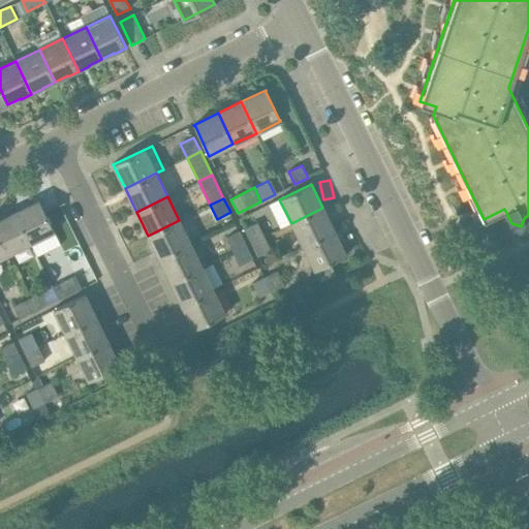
[(39,200),(14,213),(30,244),(55,231),(54,230),(39,203),(40,203),(39,200)]
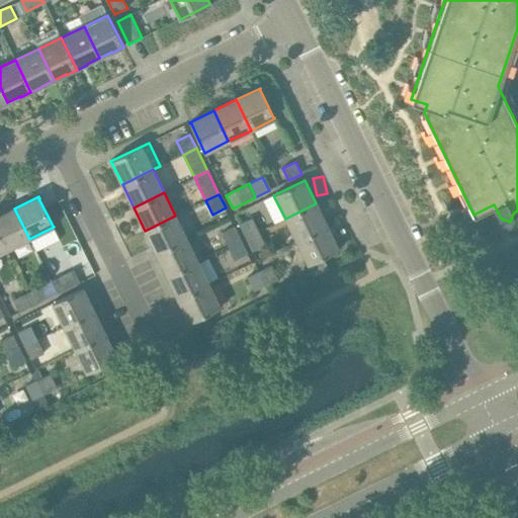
[(327,226),(316,203),(285,219),(296,241),(327,226)]
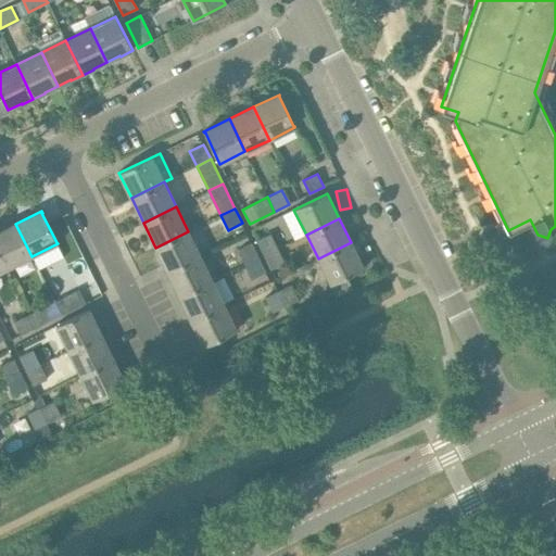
[(32,256),(15,224),(0,230),(0,254),(7,268),(32,256)]
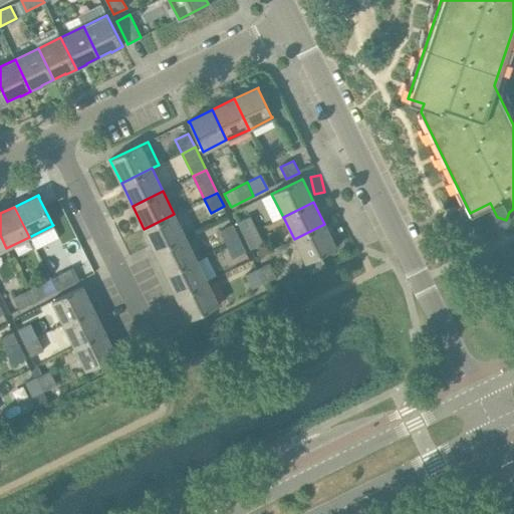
[(155,251),(185,237),(174,214),(144,229),(155,251)]
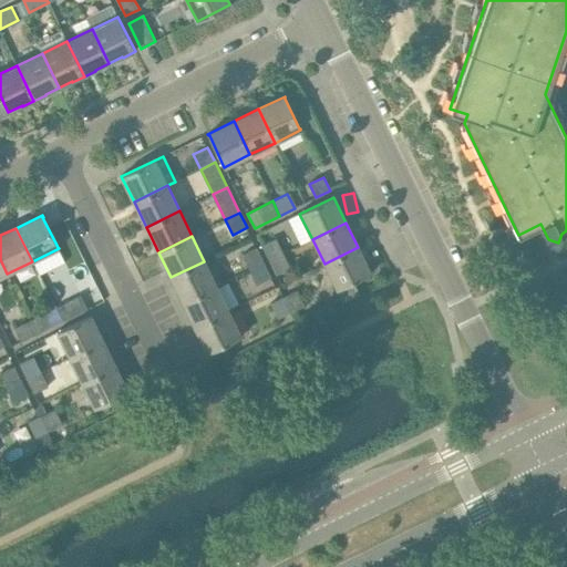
[(261,245),(269,260),(284,253),(276,238),(261,245)]
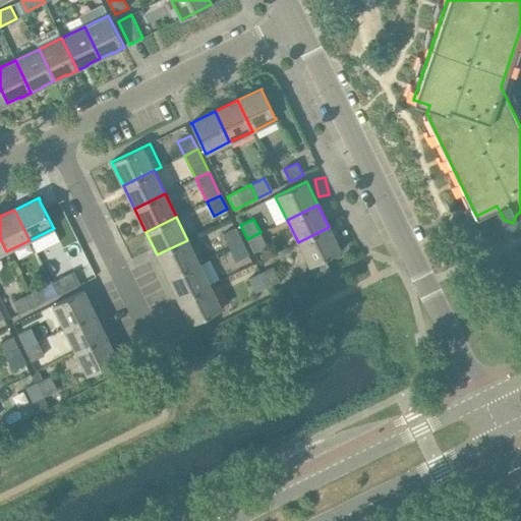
[(222,234),(229,248),(242,241),(236,227),(222,234)]
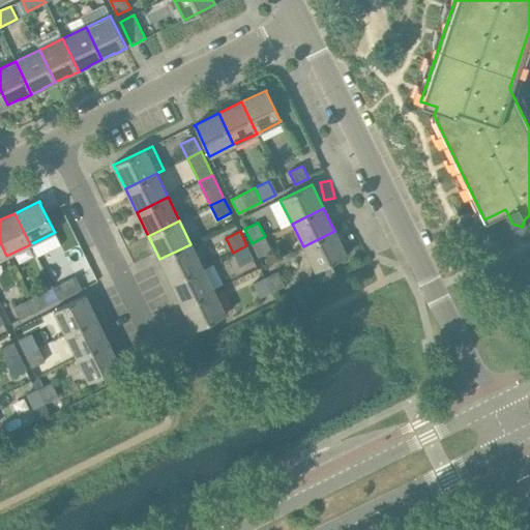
[(347,256),(334,231),(303,246),(321,282),(335,274),(330,263),(345,256),(347,256)]
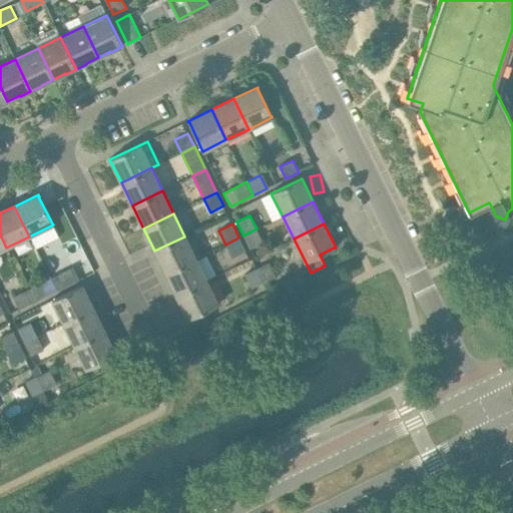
[(257,228),(243,235),(250,249),(264,242),(257,228)]
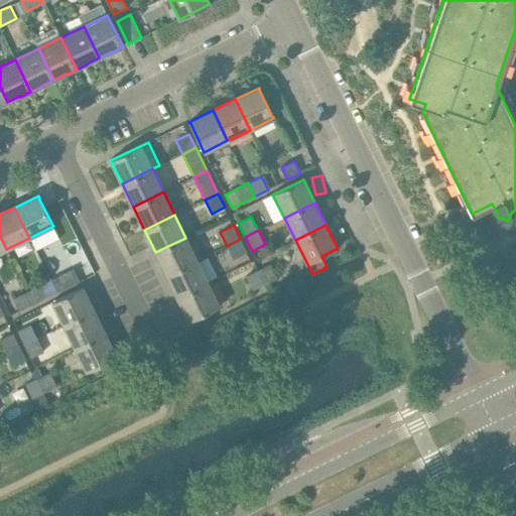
[(185,238),(155,252),(166,275),(197,260),(185,238)]
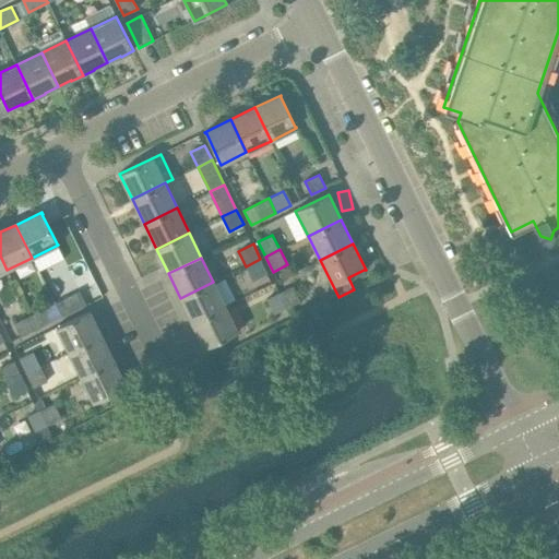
[(260,259),(246,266),(252,281),(268,273),(260,259)]
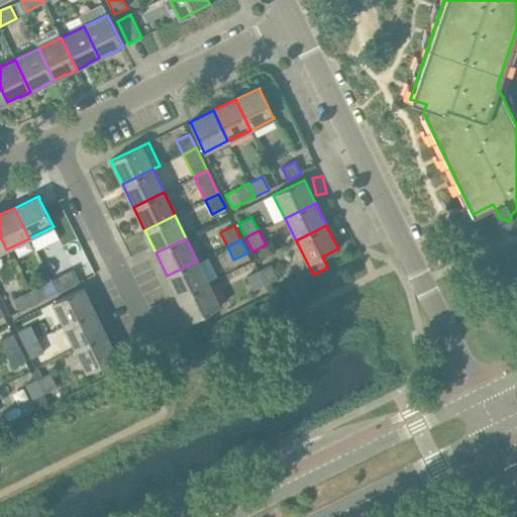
[(197,261),(167,276),(178,299),(208,284),(197,261)]
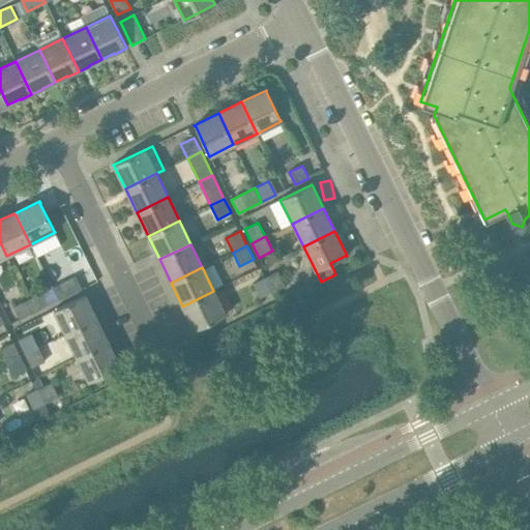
[(266,277),(273,292),(285,286),(277,271),(267,275),(267,276),(266,277)]
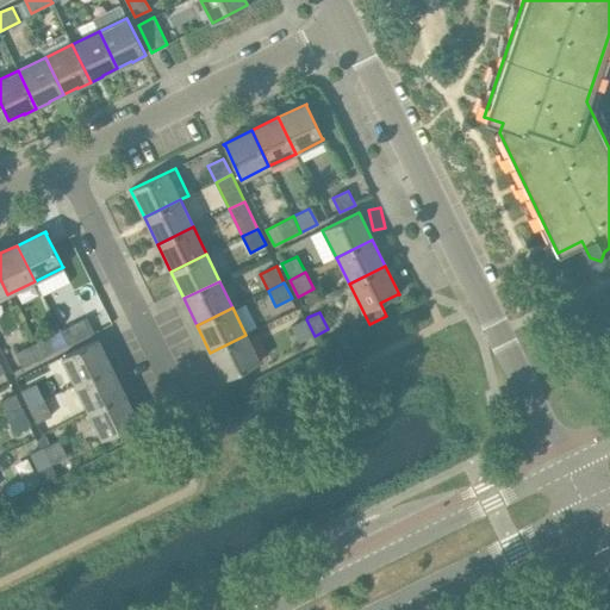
[(60,330),(67,347),(94,334),(86,317),(60,330)]
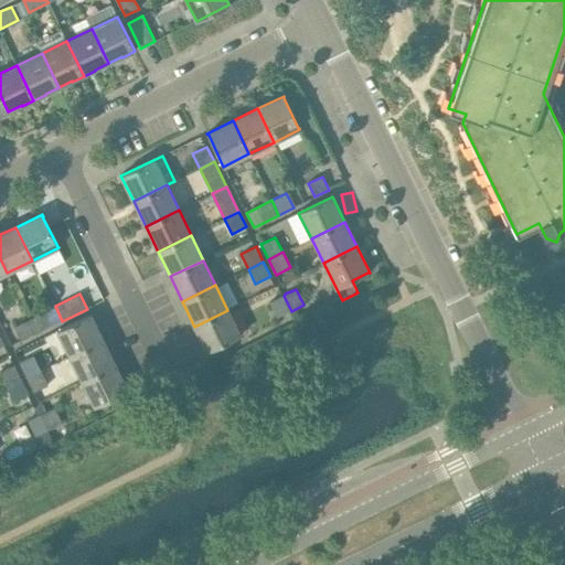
[(291,311),(284,296),(281,297),(281,296),(268,302),(276,318),(291,311)]
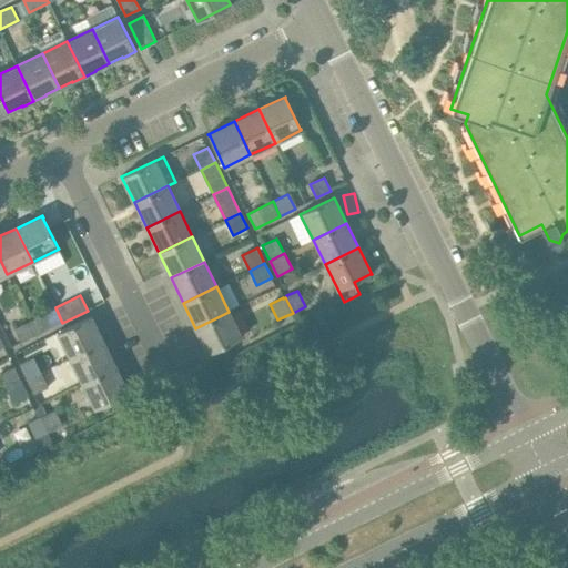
[(62,323),(56,307),(30,321),(38,335),(62,323)]
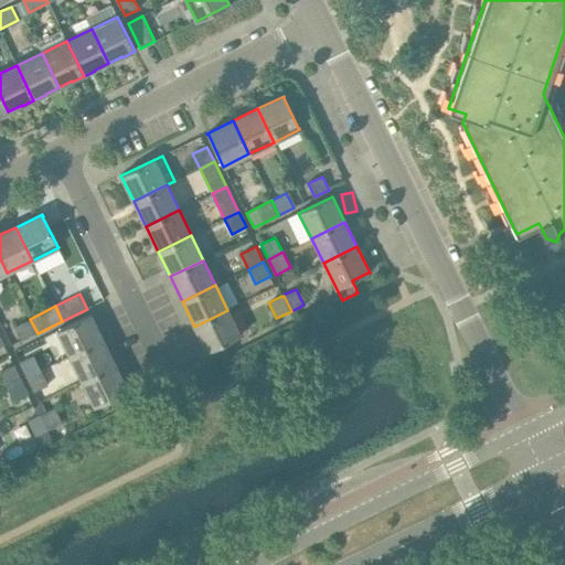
[(227,310),(194,327),(208,352),(209,352),(209,351),(241,336),(227,310)]
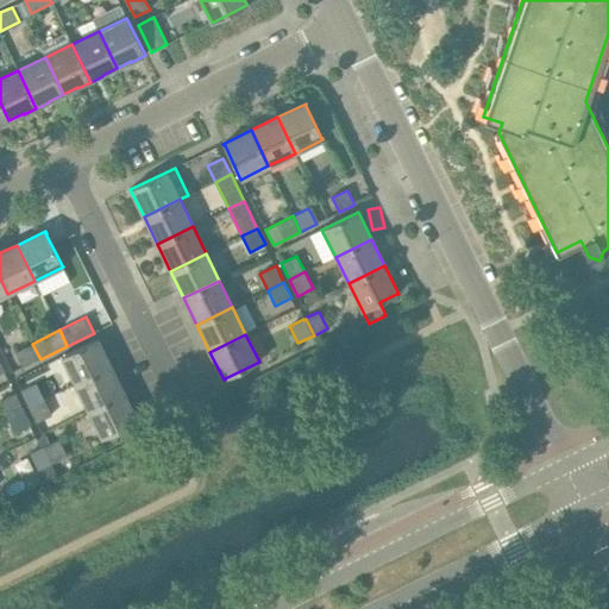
[(75,384),(111,366),(98,339),(62,356),(75,384)]
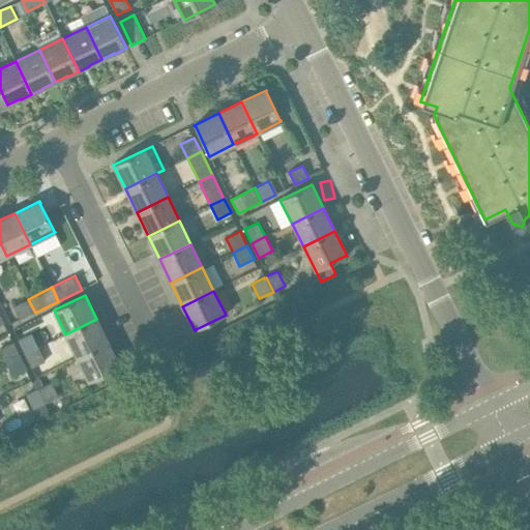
[(35,313),(28,299),(13,306),(21,320),(35,313)]
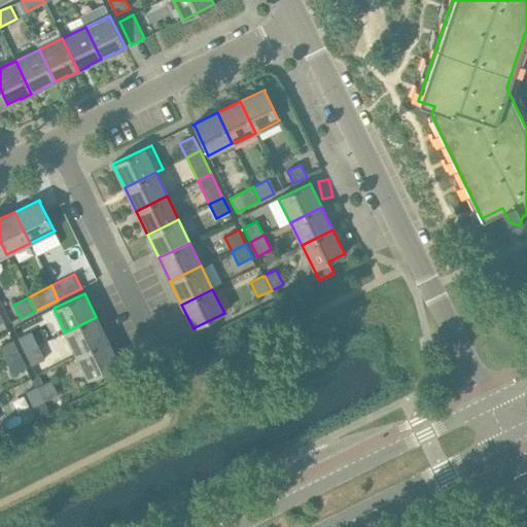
[(65,332),(76,355),(107,341),(96,317),(65,332)]
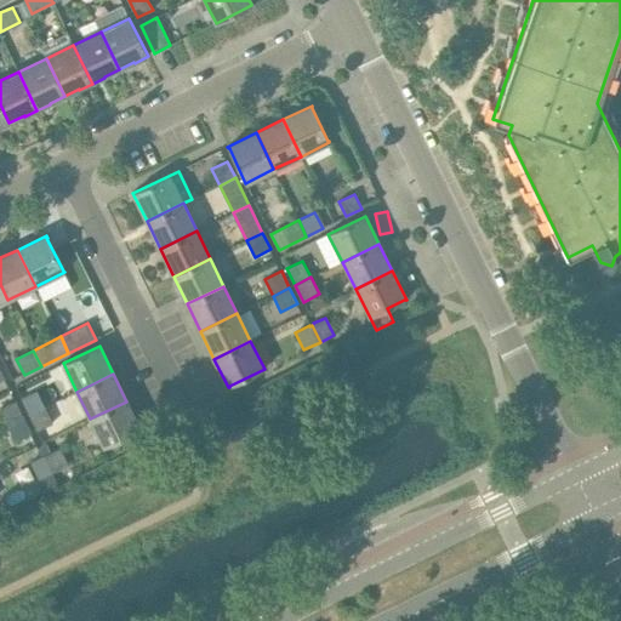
[(21,398),(29,415),(45,406),(36,391),(21,398)]
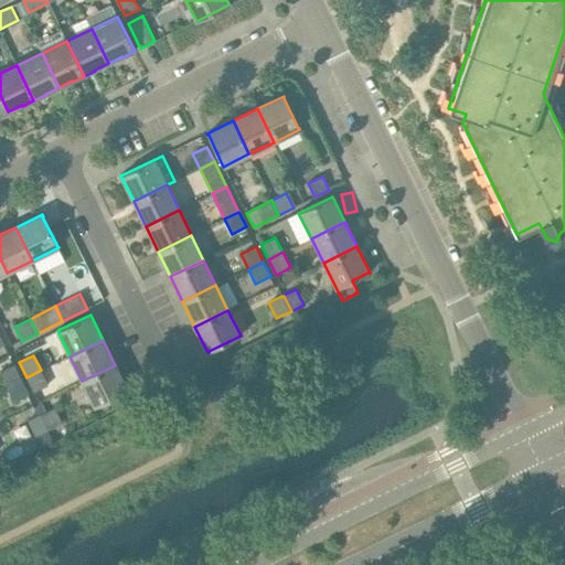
[(0,371),(0,374),(7,387),(21,381),(13,364),(0,371)]
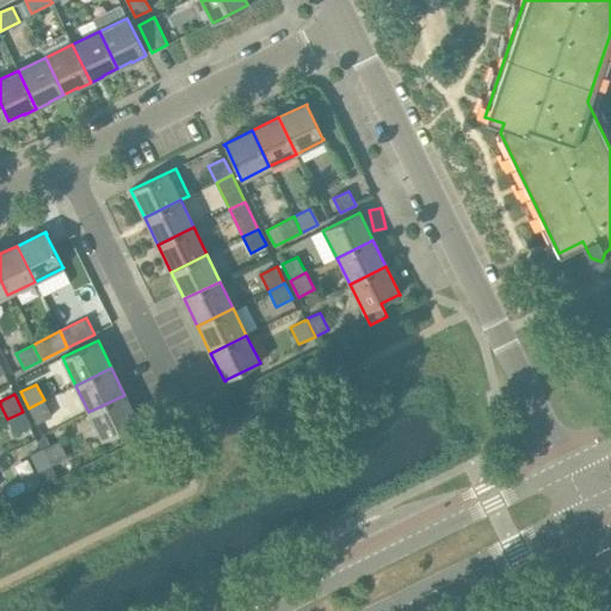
[(124,395),(88,412),(102,440),(136,424),(139,423),(124,395)]
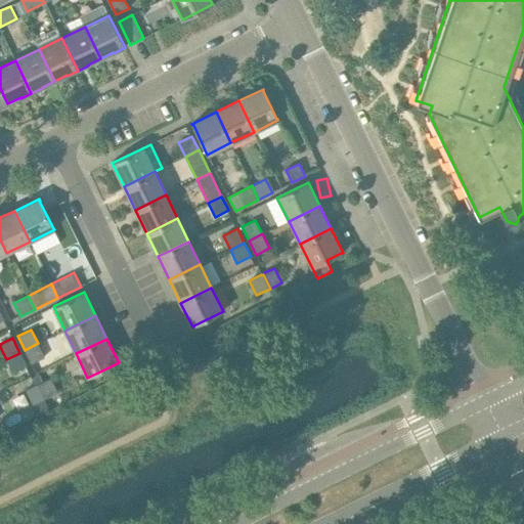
[(45,357),(38,343),(25,350),(32,363),(45,357)]
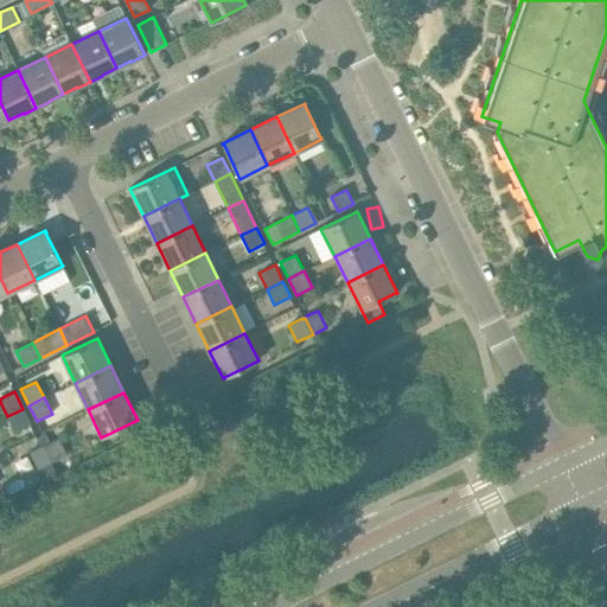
[(23,409),(7,416),(14,432),(31,425),(23,409)]
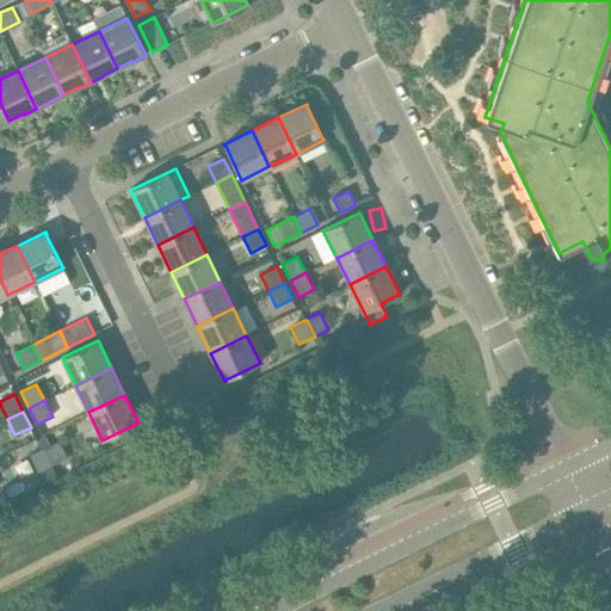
[(50,445),(44,448),(53,464),(68,457),(60,440),(50,445)]
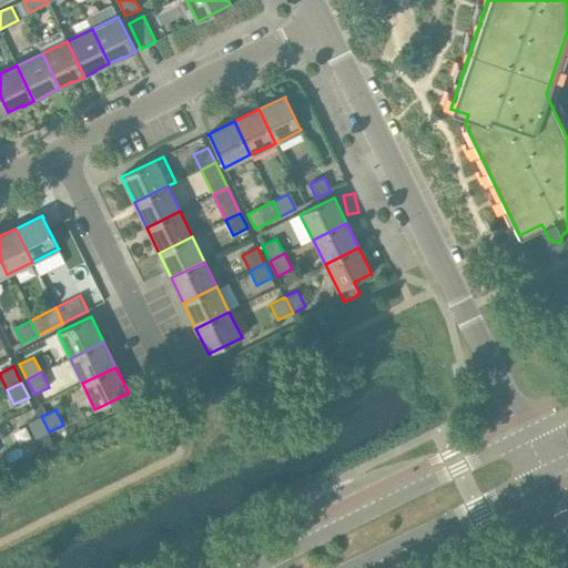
[(28,423),(37,438),(49,432),(41,416),(28,423)]
